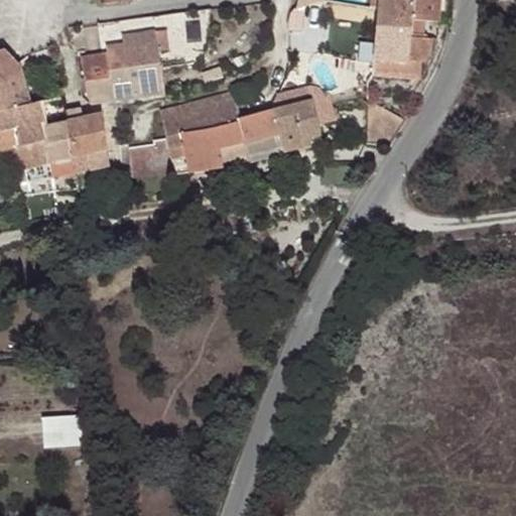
[(378,0),(378,8),(377,15),(413,18),(413,17),(420,17),(439,19),(440,0),(378,0)]
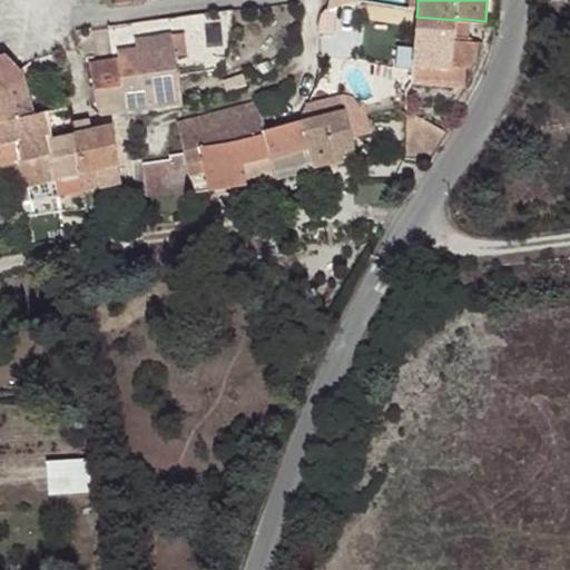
[(416,17),(412,61),(467,66),(473,58),(475,50),(473,41),(463,40),(454,39),(457,20),(416,17)]
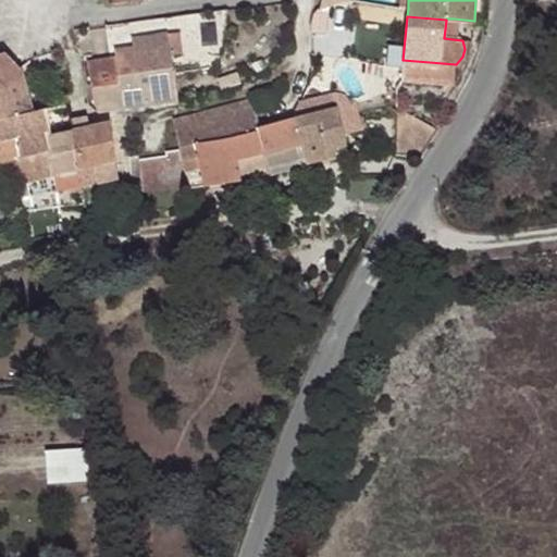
[(453,39),(454,19),(446,19),(446,20),(444,38),(453,39)]
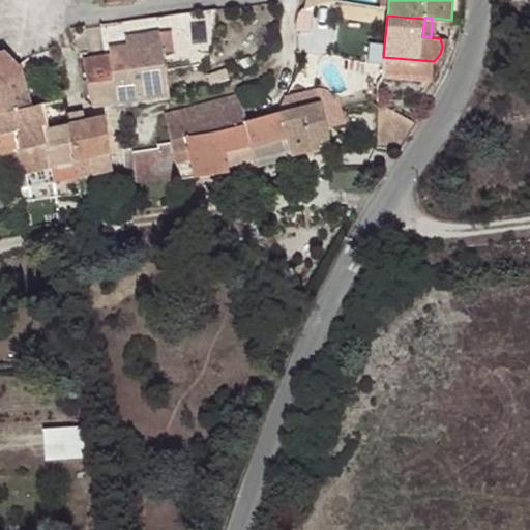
[(125,52),(160,46),(159,36),(159,34),(122,39),(125,52)]
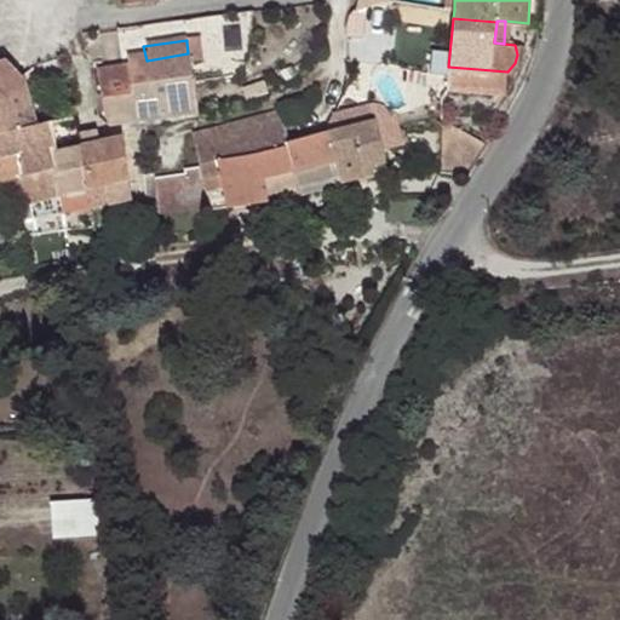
[(199,41),(187,42),(188,53),(190,53),(193,65),(201,64),(199,41)]
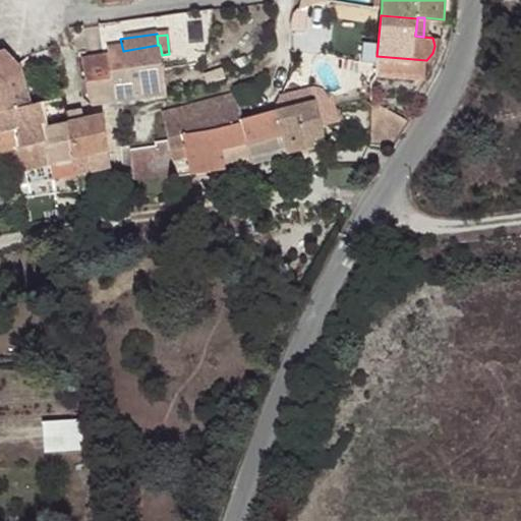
[(439,38),(432,38),(435,46),(432,53),(426,60),(377,56),(374,72),(423,76),(425,74),(431,59),(437,49),(439,38)]
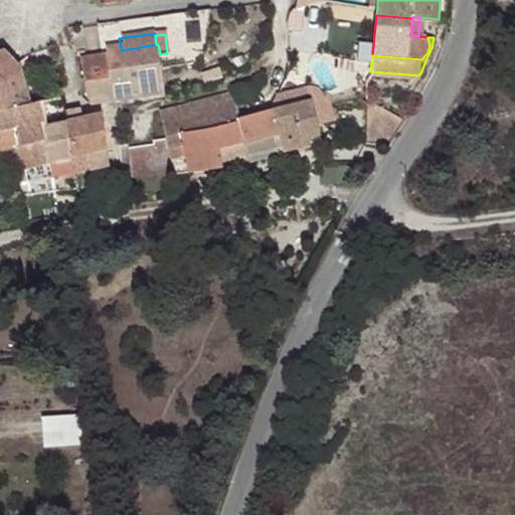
[(113,99),(164,94),(160,54),(158,44),(156,44),(122,50),(106,52),(106,59),(86,61),(88,79),(84,80),(87,95),(102,94),(100,79),(110,77),(112,93),(113,99)]
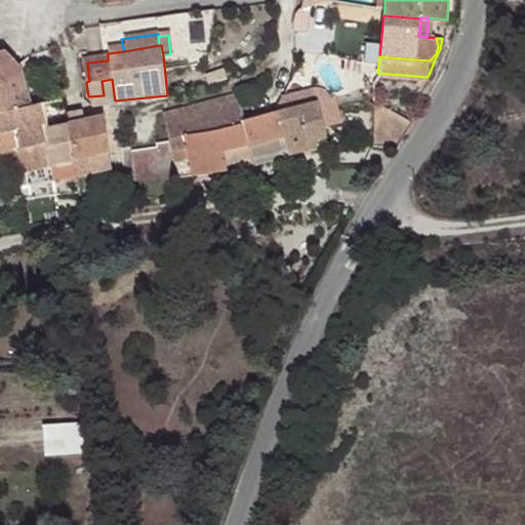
[(16,64),(4,48),(0,49),(0,114),(12,112),(12,109),(14,109),(9,93),(16,91),(10,74),(17,67),(16,64)]
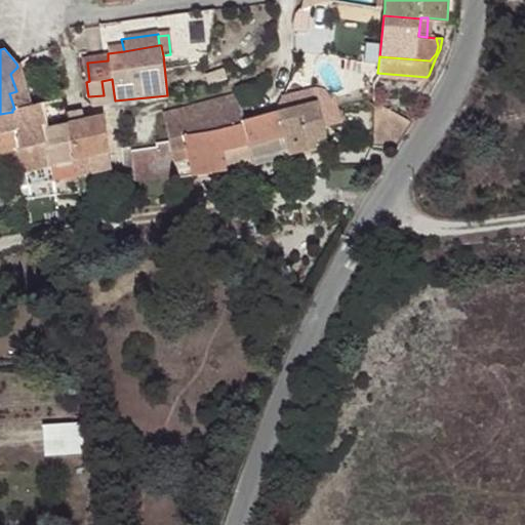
[(14,109),(29,106),(19,66),(17,67),(10,74),(16,91),(9,93),(14,109)]
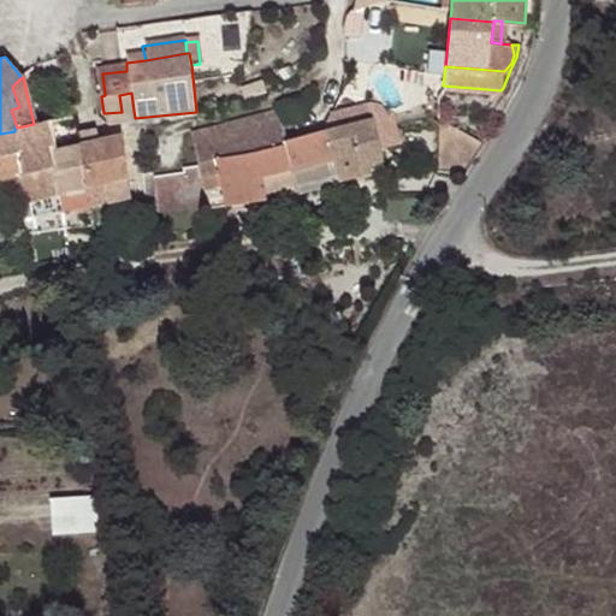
[(122,119),(135,118),(134,111),(131,93),(119,95),(122,112),(122,119)]
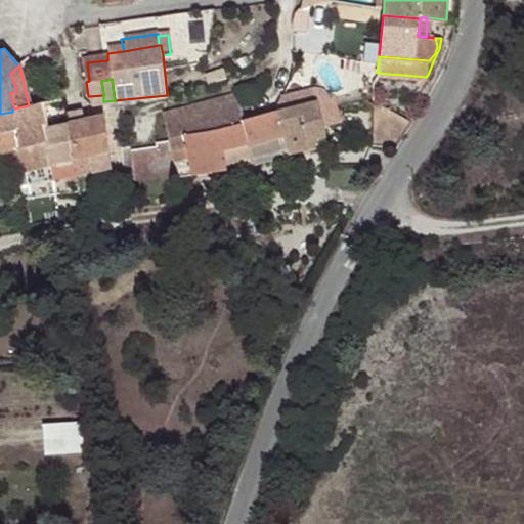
[(278,94),(281,110),(310,102),(307,92),(306,87),(278,94)]
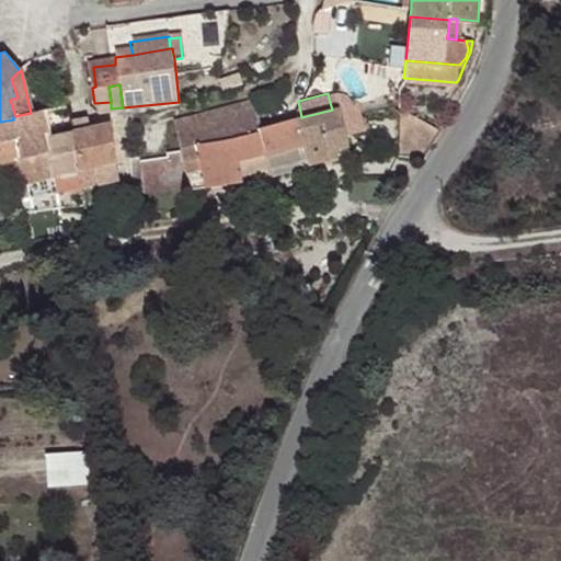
[(342,95),(329,99),(332,110),(338,109),(345,139),(364,134),(361,117),(342,95)]
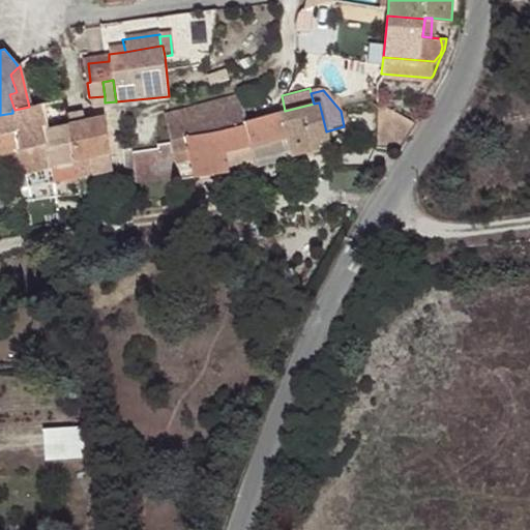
[(245,120),(239,93),(169,113),(174,140),(180,179),(180,181),(227,172),(226,168),(223,152),(249,146),(243,120),(245,120)]
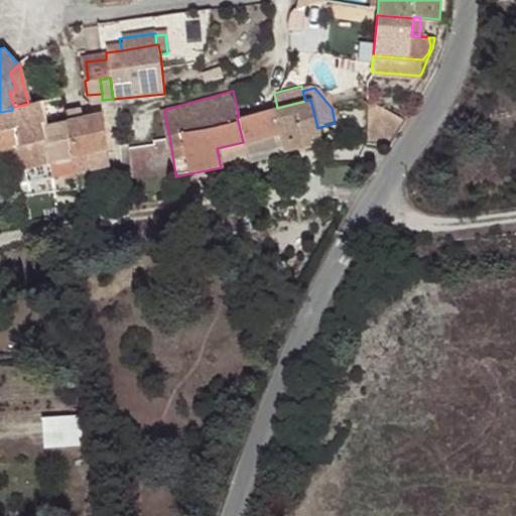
[(310,100),(305,101),(311,126),(293,131),(295,140),(278,144),(280,151),(280,154),(305,148),(303,141),(319,137),(317,128),(310,100)]
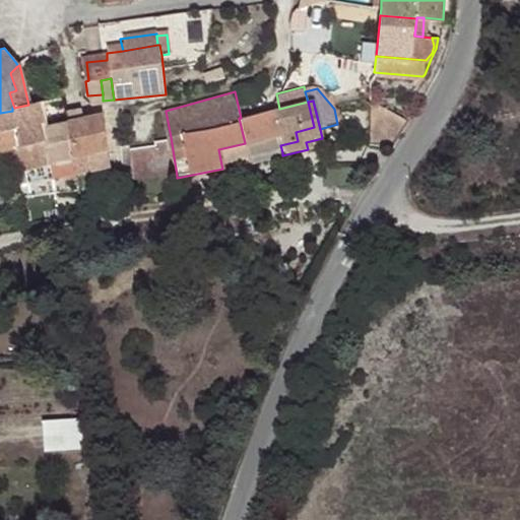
[(28,105),(14,108),(12,108),(12,111),(14,111),(19,146),(48,140),(47,127),(48,127),(45,103),(44,102),(28,105)]
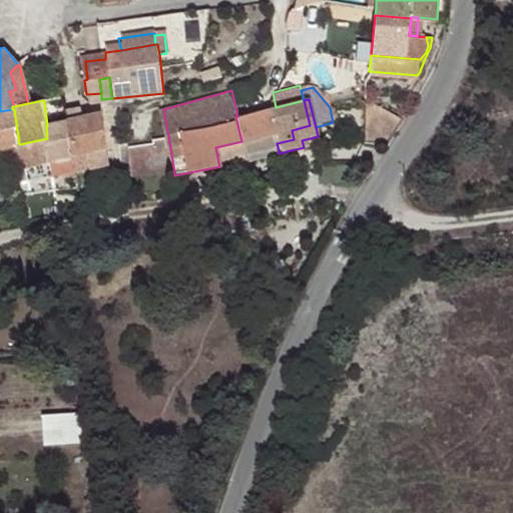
[(235,116),(241,141),(275,134),(277,143),(294,139),(292,130),(310,125),(304,100),(276,107),(237,116),(235,116)]
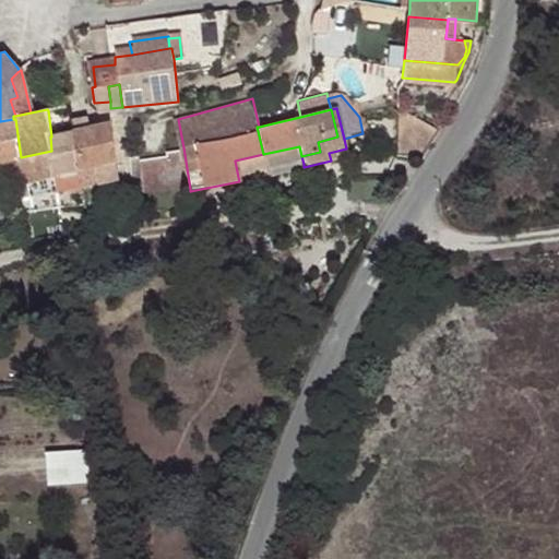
[(88,128),(86,111),(68,116),(72,131),(80,170),(96,167),(115,163),(110,123),(88,128)]
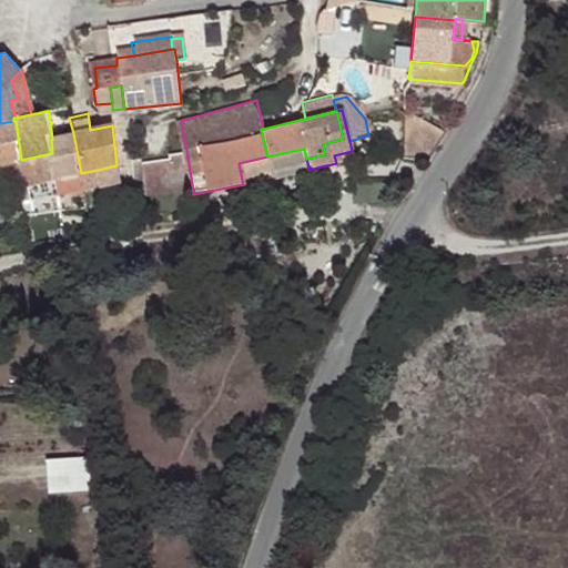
[(17,161),(21,160),(16,121),(13,121),(0,123),(0,166),(17,163),(17,161)]
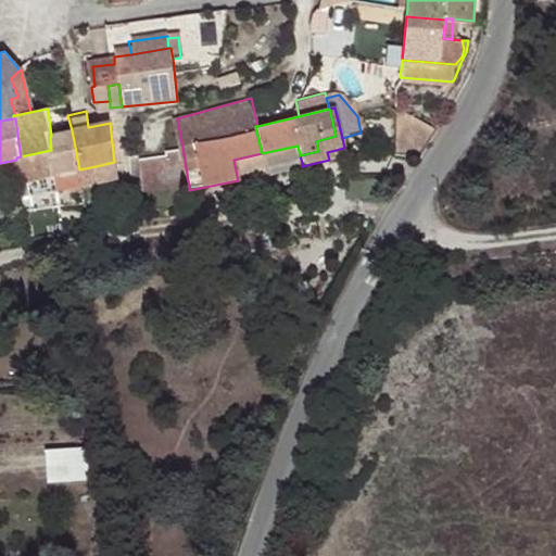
[(400,124),(396,153),(419,155),(437,128),(400,124)]
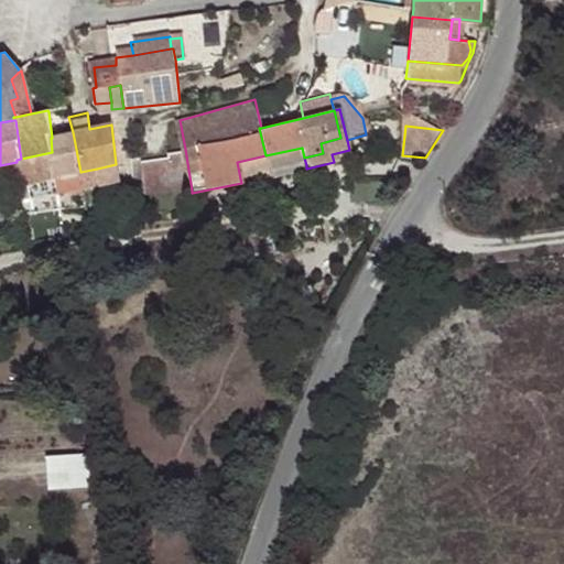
[(73,132),(60,137),(52,138),(51,138),(52,152),(55,177),(79,172),(80,172),(73,132)]
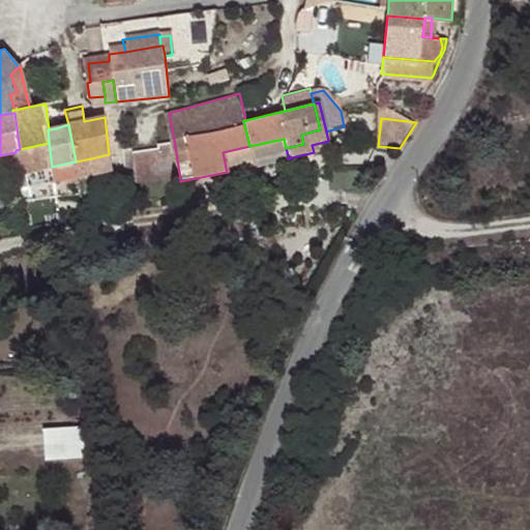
[(286,148),(284,139),(249,146),(223,152),(226,168),(254,163),(288,155),(286,148)]
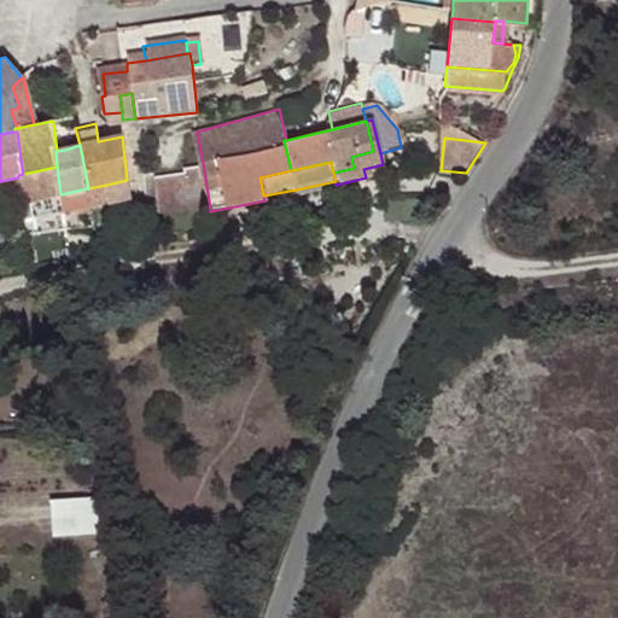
[(145,179),(150,219),(161,217),(165,216),(165,210),(210,209),(203,163),(187,167),(187,170),(156,176),(145,179)]
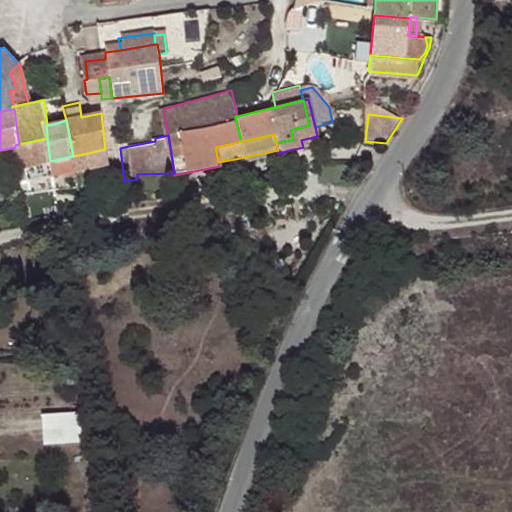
[(50,161),(47,138),(19,144),(15,145),(15,147),(18,168),(25,167),(50,161)]
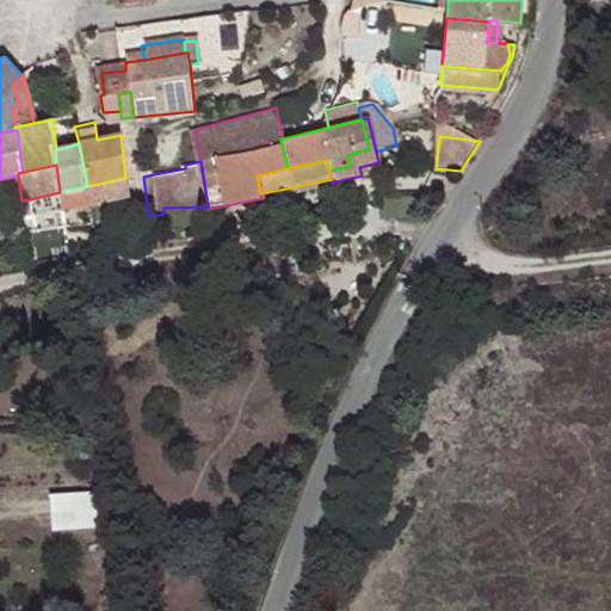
[(130,205),(125,178),(105,183),(110,210),(130,205)]
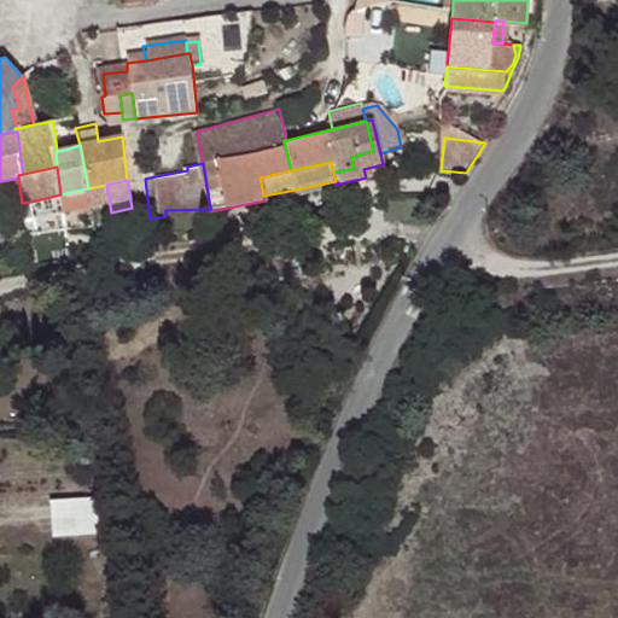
[(64,222),(92,216),(88,188),(87,188),(60,194),(64,222)]
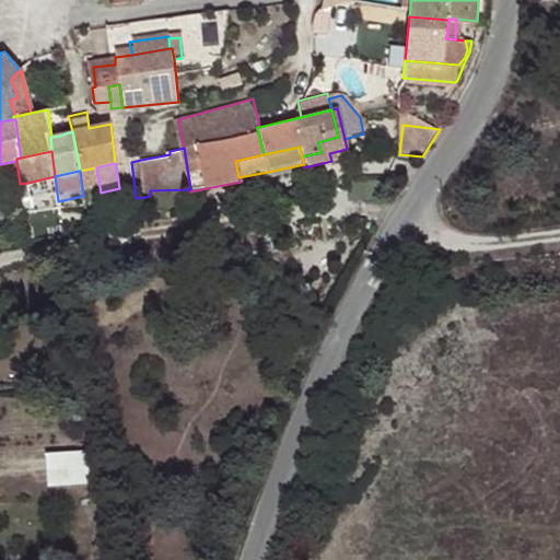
[(32,212),(59,209),(58,201),(55,176),(27,183),(32,212)]
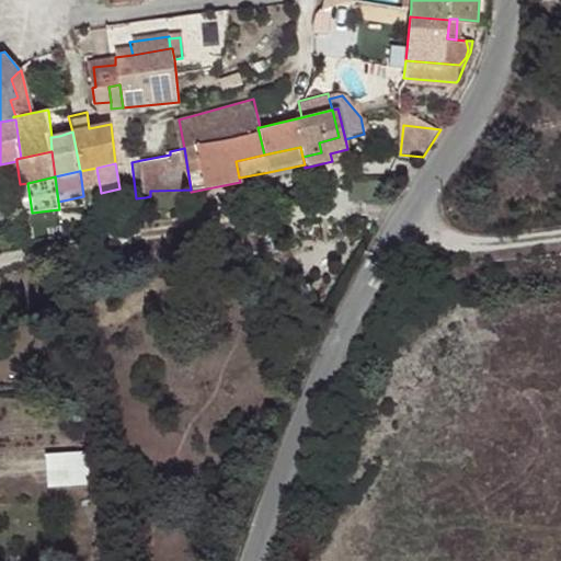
[(53,451),(55,487),(93,483),(91,449),(53,451)]
